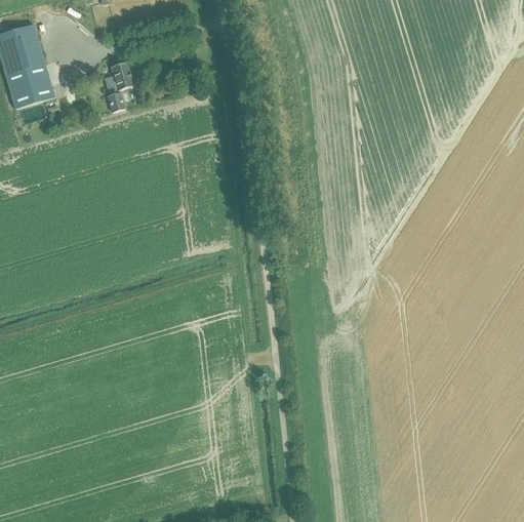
[(59,18),(62,13),(48,6),(45,12),(59,18)]
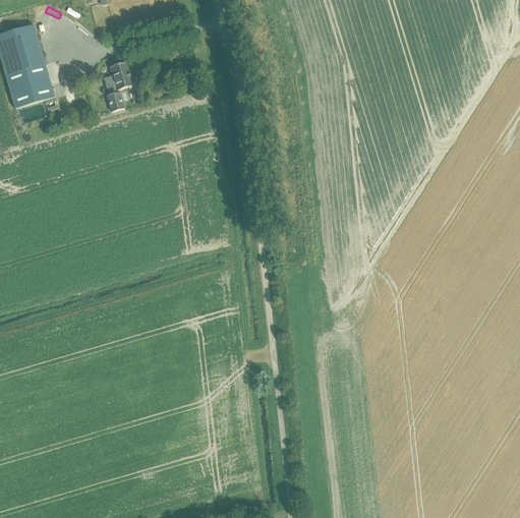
[(0,58),(14,108),(54,96),(33,23),(0,33),(0,58)]
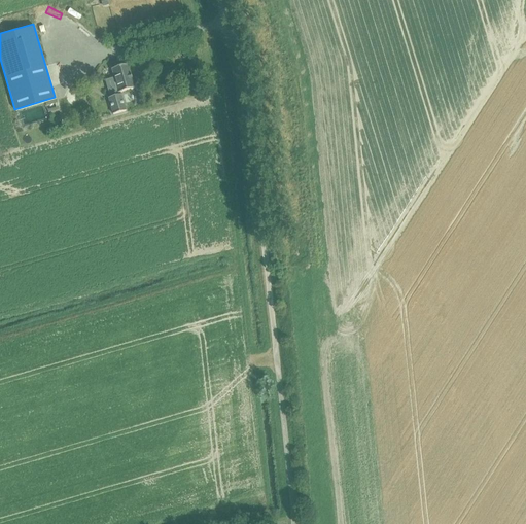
[(49,38),(39,42),(41,47),(51,43),(49,38)]
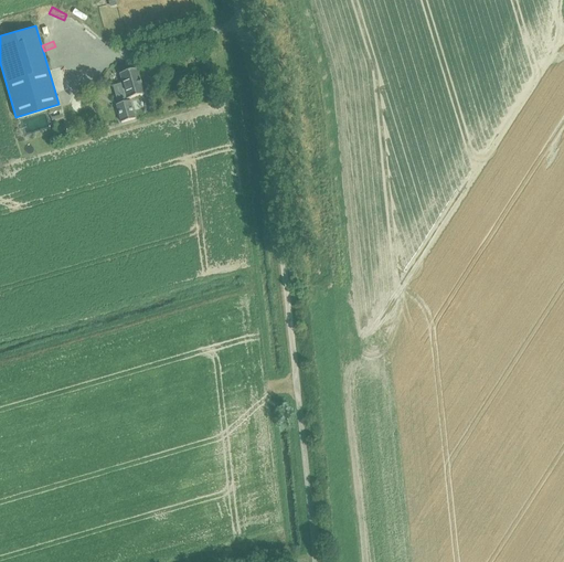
[(127,96),(144,92),(136,66),(118,71),(121,80),(112,83),(116,97),(120,96),(121,101),(116,103),(121,120),(134,116),(129,98),(127,99),(127,96)]
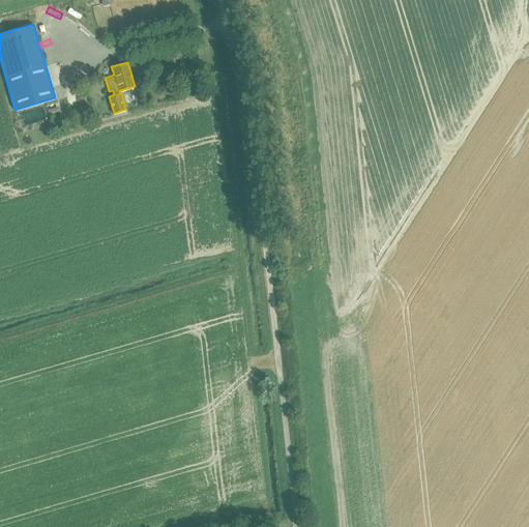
[(54,117),(51,122),(58,128),(62,123),(54,117)]
